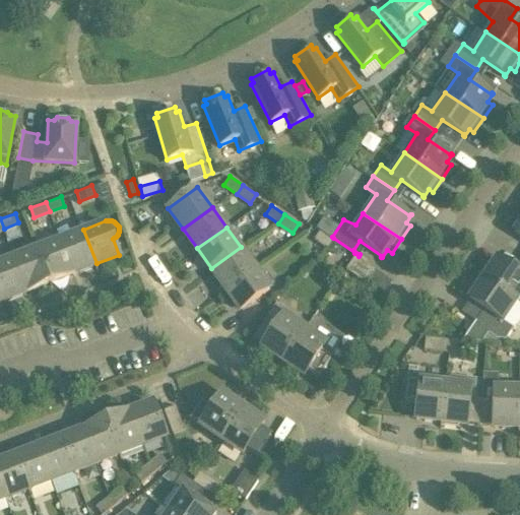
[(333,238),(332,237),(320,229),(314,238),(327,247),(333,238)]
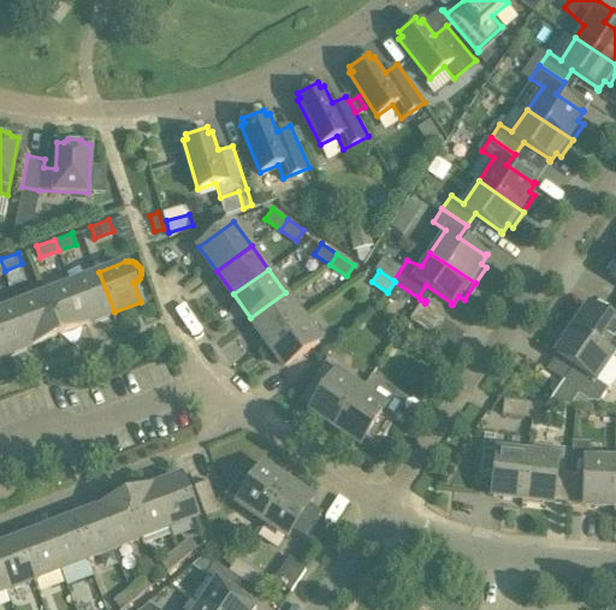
[(87,323),(114,312),(99,272),(71,283),(87,323)]
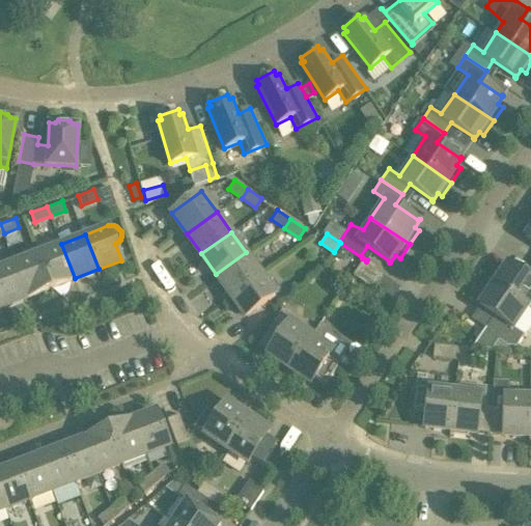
[(52,287),(75,278),(61,244),(38,252),(52,287)]
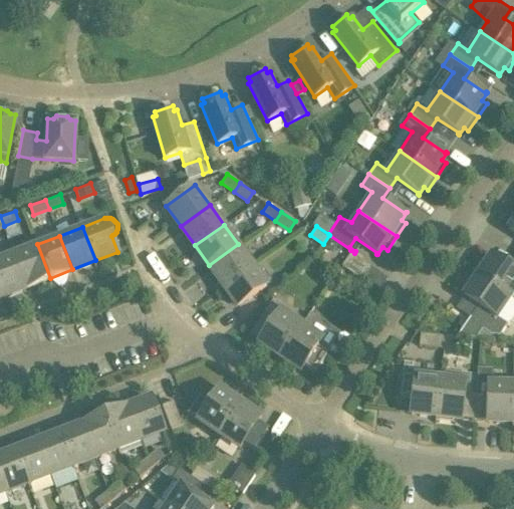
[(27,286),(50,278),(37,244),(15,253),(27,286)]
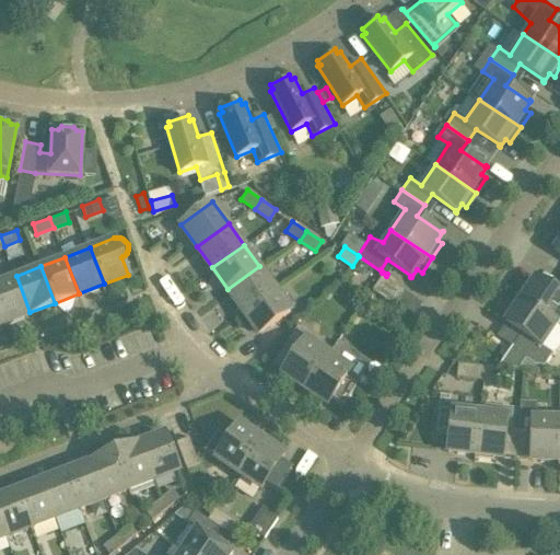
[(243,310),(275,288),(259,266),(228,289),(243,310)]
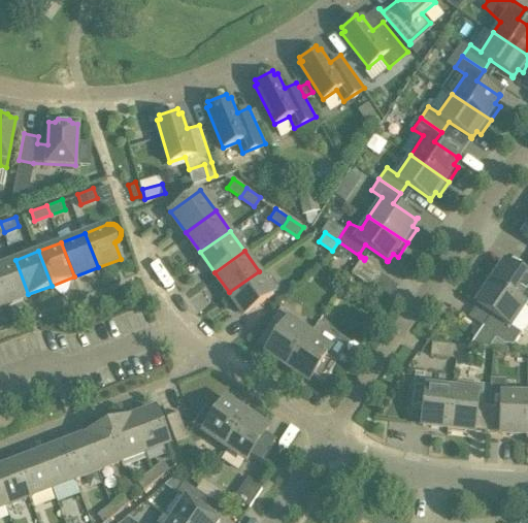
[(382,272),(364,260),(360,257),(351,271),(371,286),(382,272)]
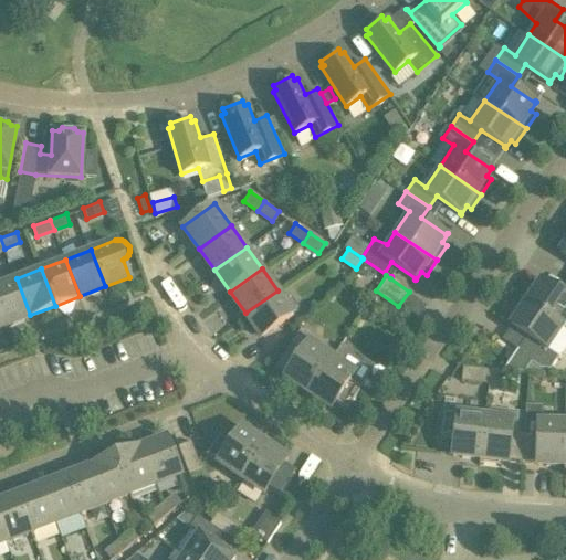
[(565,294),(565,296),(541,280),(542,278),(541,277),(525,300),(562,325),(565,318),(565,294)]
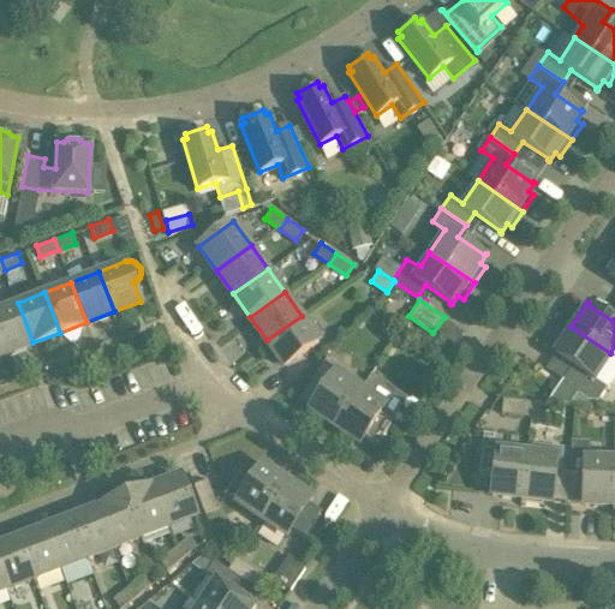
[(0,336),(6,353),(33,342),(18,303),(0,309),(0,336)]
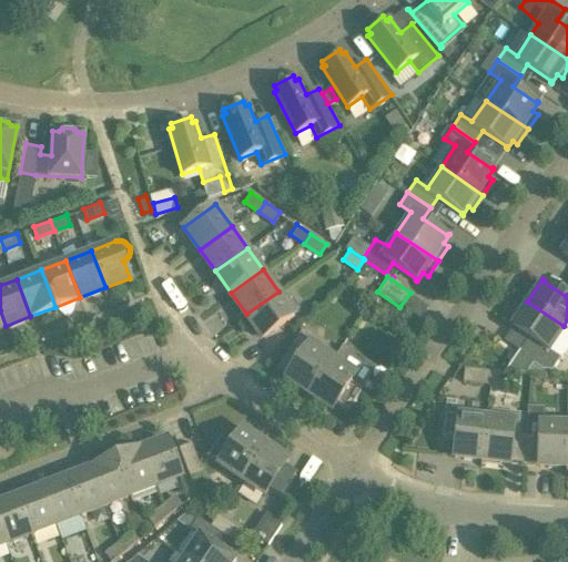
[(279,292),(246,314),(262,336),(294,314),(279,292)]
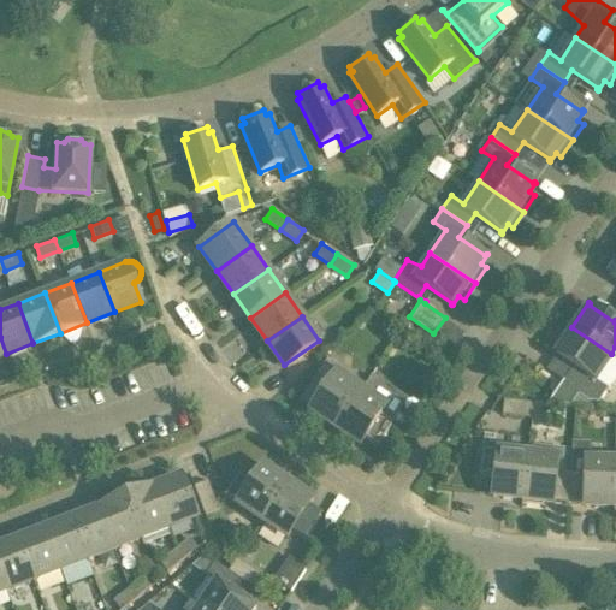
[(596,377),(611,354),(572,327),(555,353),(556,354),(556,353),(582,369),(575,383),(599,398),(608,385),(596,377)]
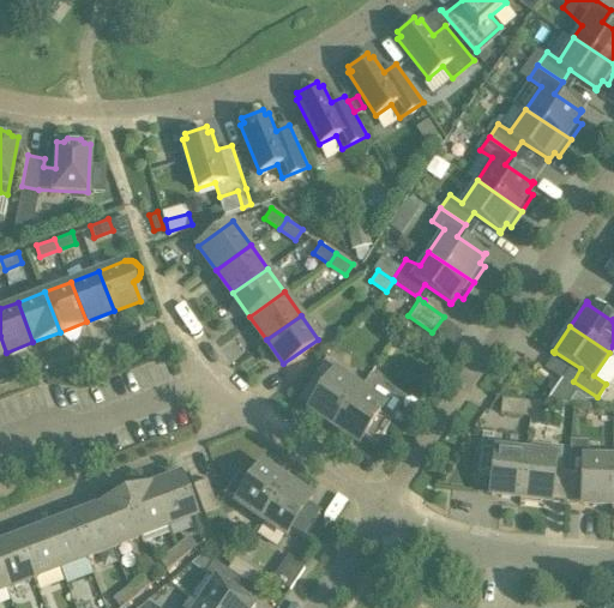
[(335,423),(360,386),(336,371),(342,362),(327,353),(299,396),(311,405),(309,408),(335,423)]
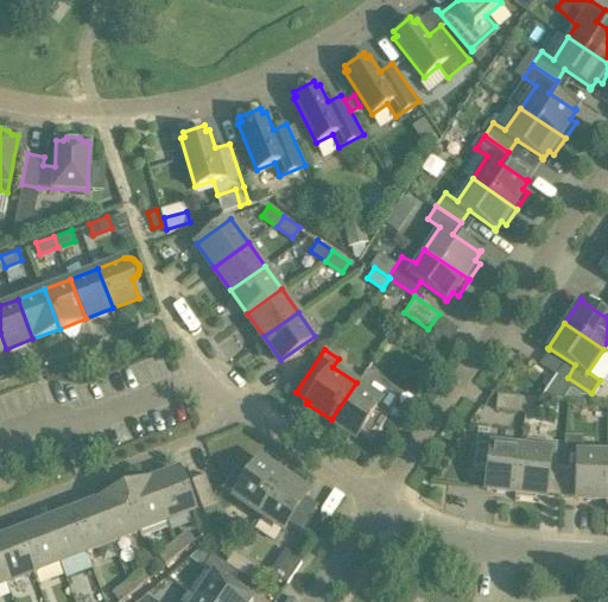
[(356,382),(331,419),(355,436),(360,429),(373,437),(388,416),(375,406),(380,399),(356,382)]
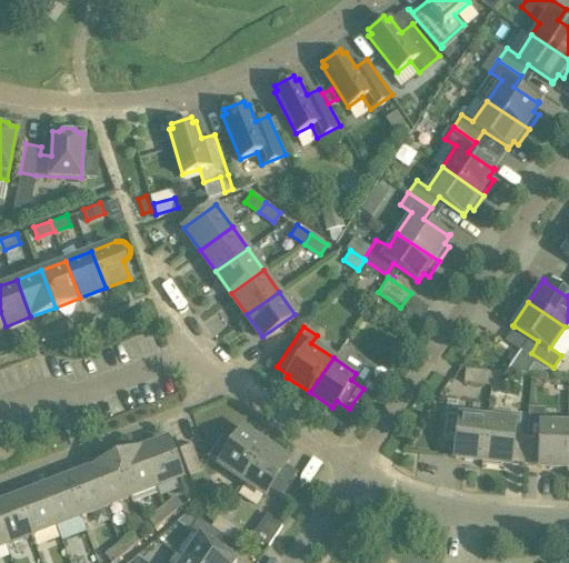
[(491,383),(493,369),(466,367),(463,380),(491,383)]
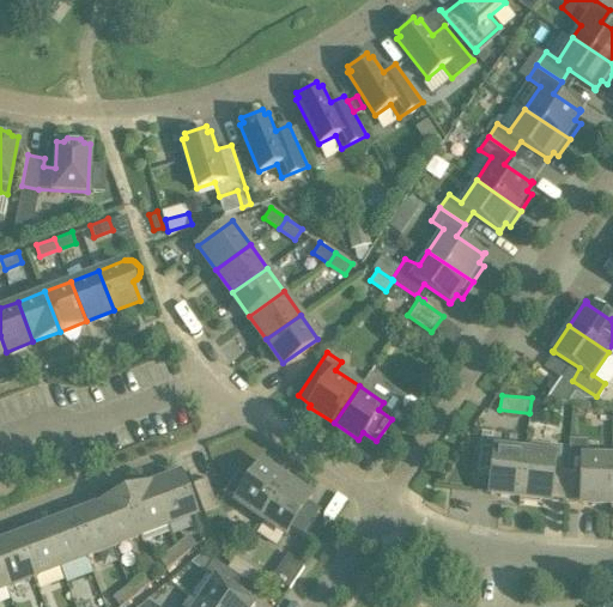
[(612,456),(587,456),(587,437),(569,436),(568,467),(565,498),(582,498),(581,501),(611,502),(612,456)]
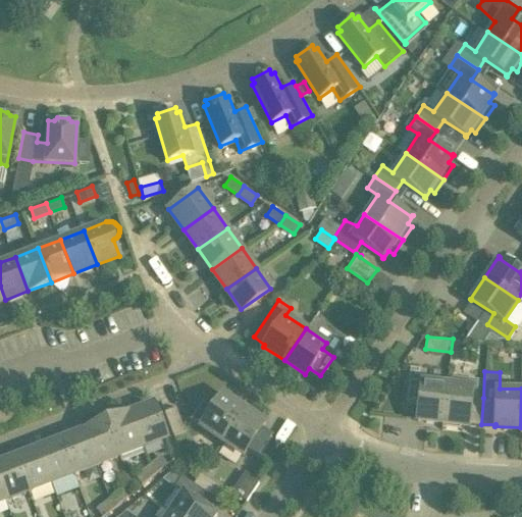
[(481,424),(483,398),(476,397),(478,378),(452,375),(451,383),(447,383),(442,421),(468,424),(468,422),(481,424)]
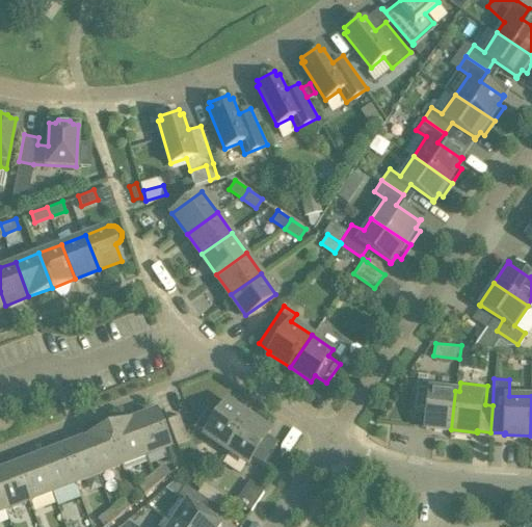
[(451,429),(455,391),(417,386),(414,407),(427,410),(425,427),(451,429)]
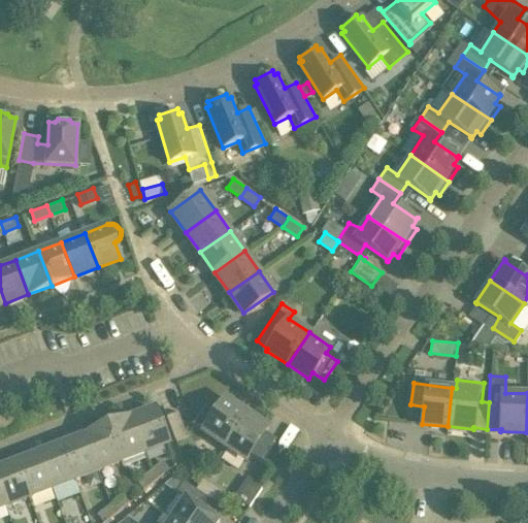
[(225,445),(246,412),(226,398),(216,412),(204,404),(192,423),(225,445)]
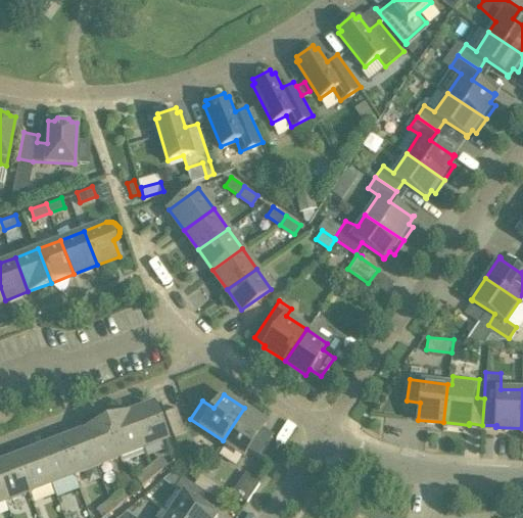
[(130,413),(143,446),(167,437),(153,404),(130,413)]
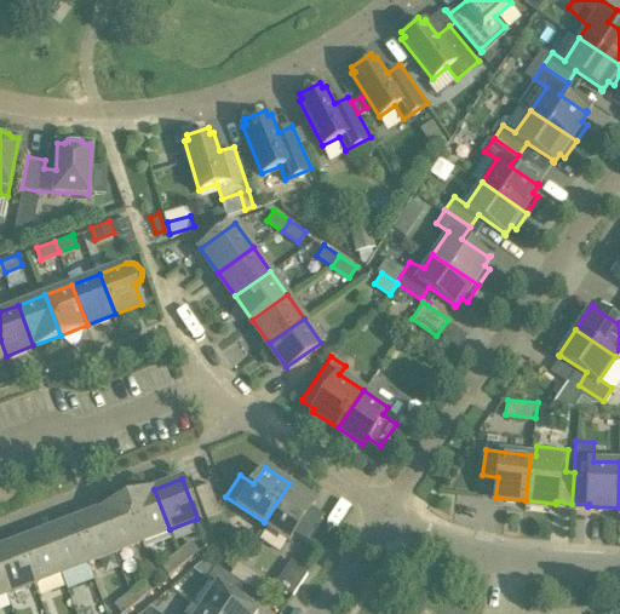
[(206,515),(220,510),(210,481),(195,487),(206,515)]
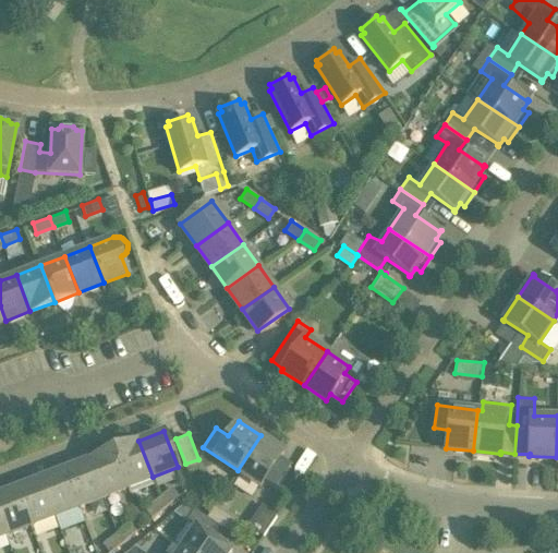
[(261,435),(238,470),(259,485),(265,479),(276,487),(290,466),(278,458),(283,451),(261,435)]
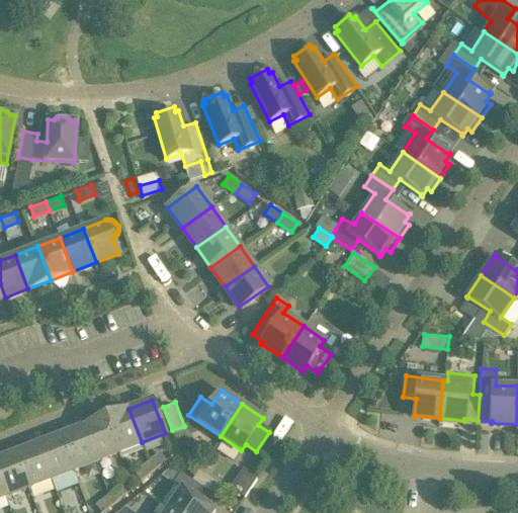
[(119,450),(142,442),(128,409),(106,417),(119,450)]
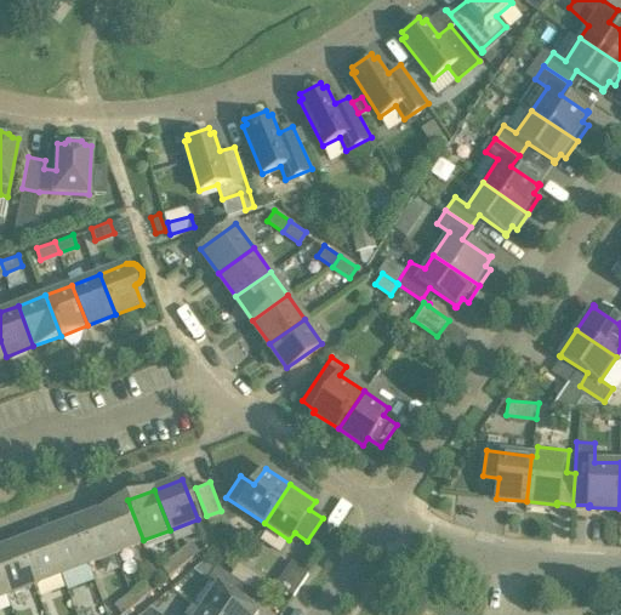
[(115,551),(143,540),(127,500),(100,511),(115,551)]
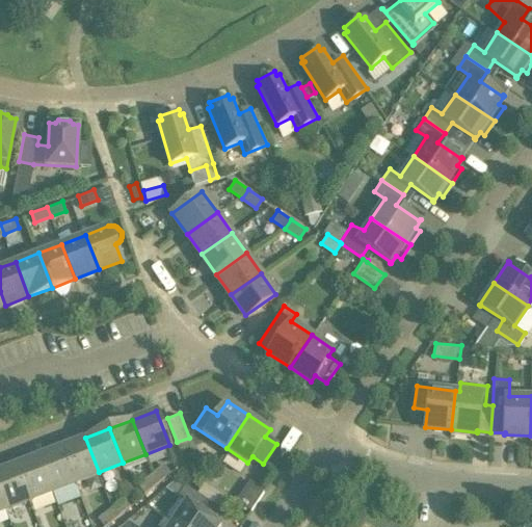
[(76,481),(99,472),(85,438),(62,447),(76,481)]
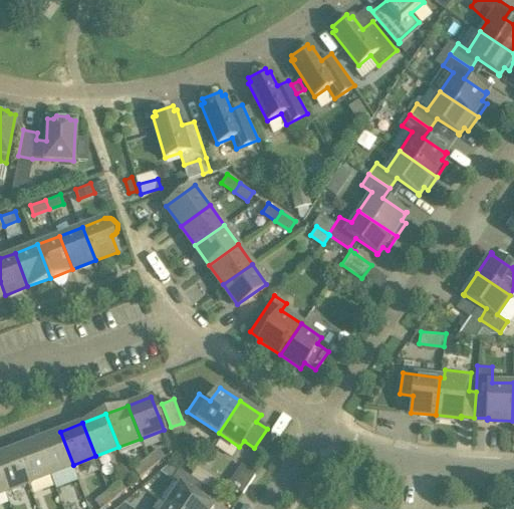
[(50,473),(73,465),(60,432),(38,440),(50,473)]
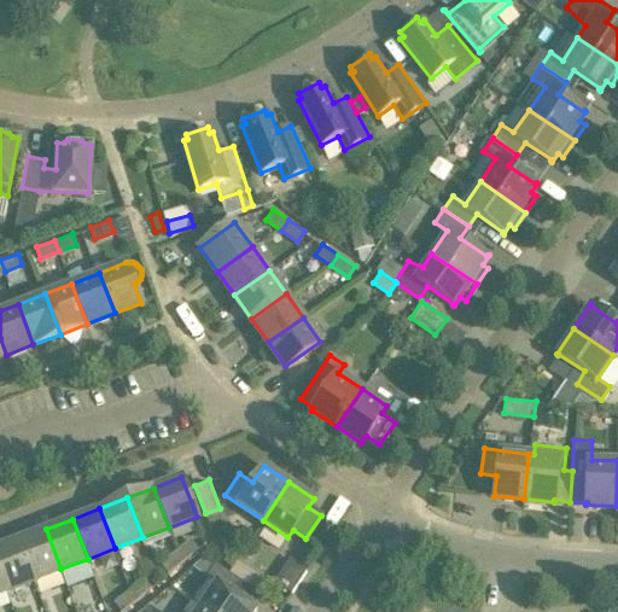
[(34,580),(60,569),(46,529),(18,540),(34,580)]
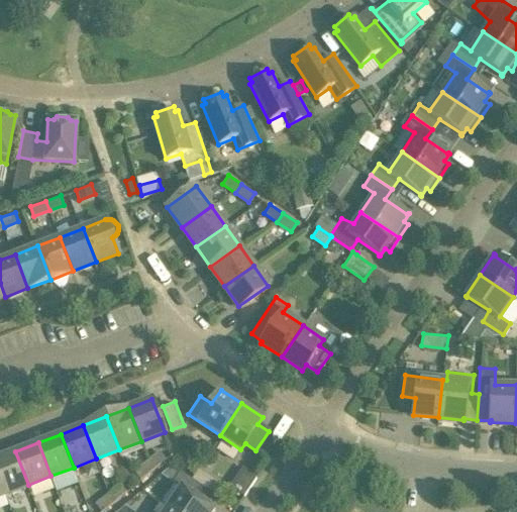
[(146,459),(153,468),(166,457),(160,449),(146,459)]
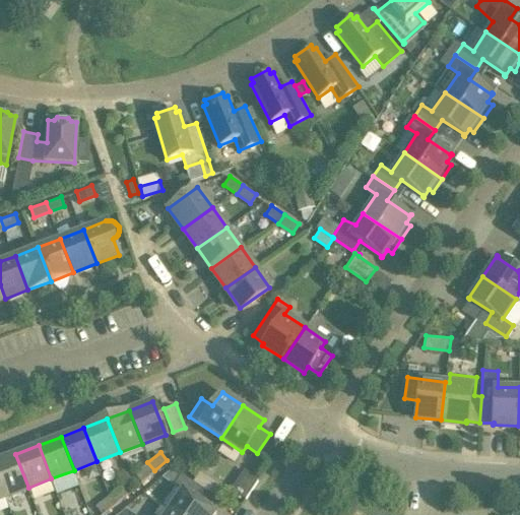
[(0,481),(6,497),(28,488),(15,454),(0,459),(0,481)]
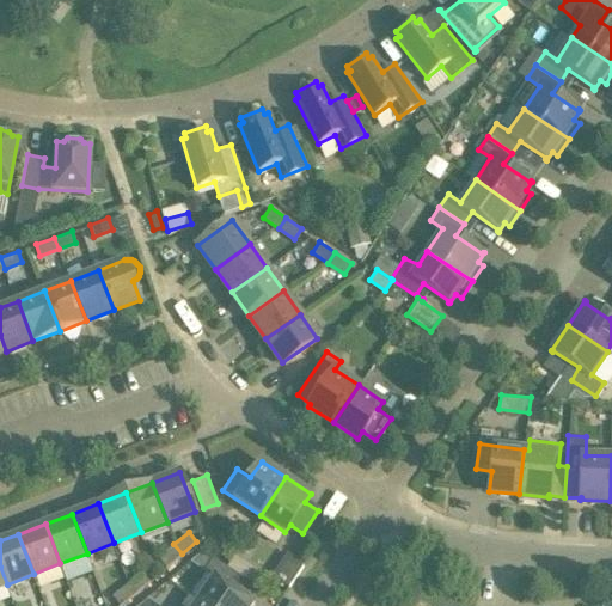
[(166,565),(182,554),(173,544),(159,556),(166,565)]
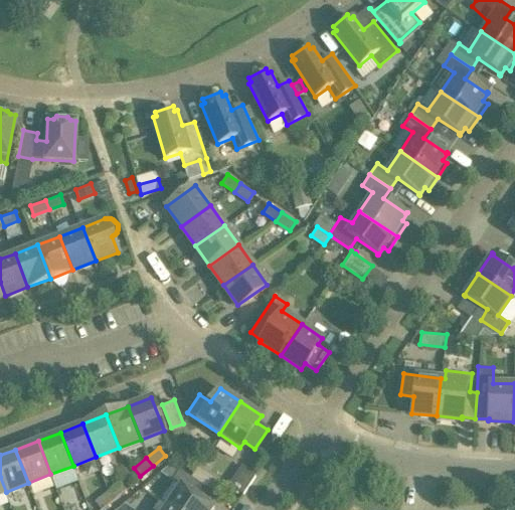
[(191,475),(197,480),(211,489),(219,479),(198,465),(191,475)]
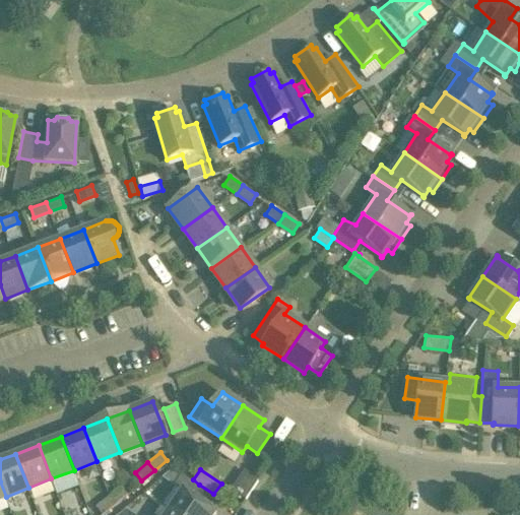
[(199,485),(193,479),(181,472),(174,483),(182,489),(169,508),(179,514),(213,514),(216,510),(193,495),(199,485)]
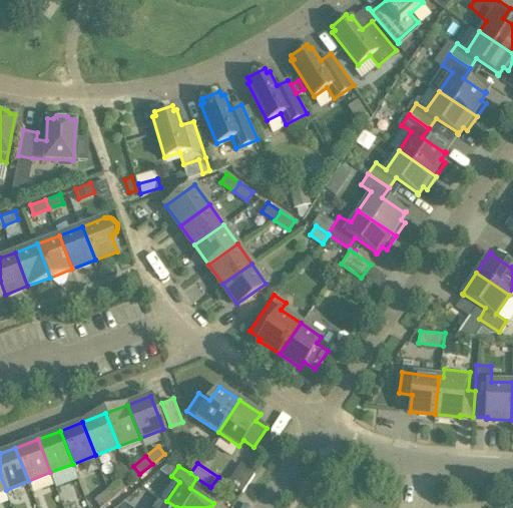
[(106,488),(113,496),(125,486),(119,478),(106,488)]
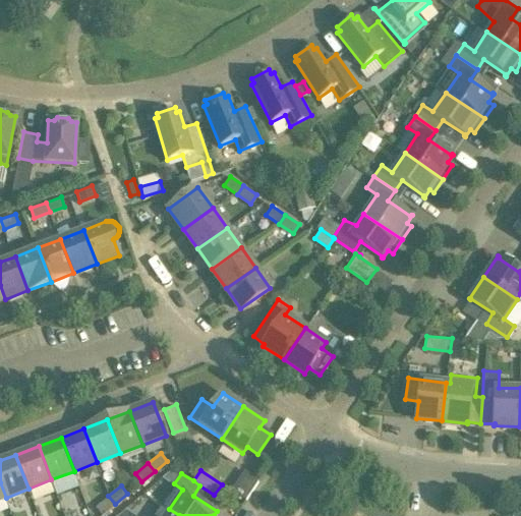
[(102,514),(115,504),(108,496),(96,506),(102,514)]
